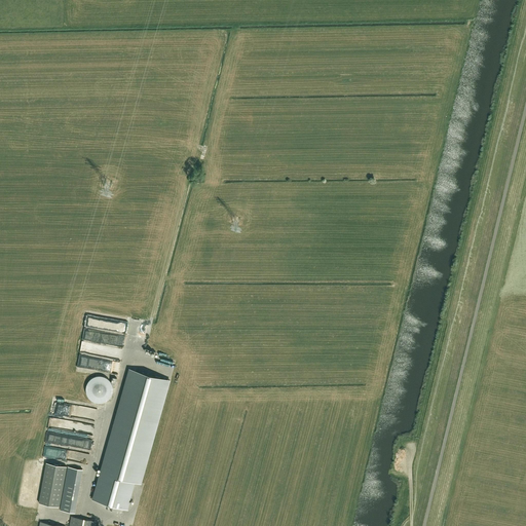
[(81,341),(80,351),(106,355),(108,344),(81,341)]
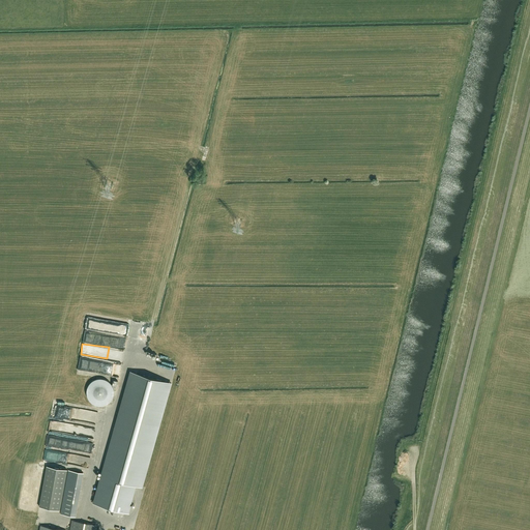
[(87,364),(90,365),(90,360),(87,360),(87,358),(79,357),(78,367),(86,369),(87,364)]
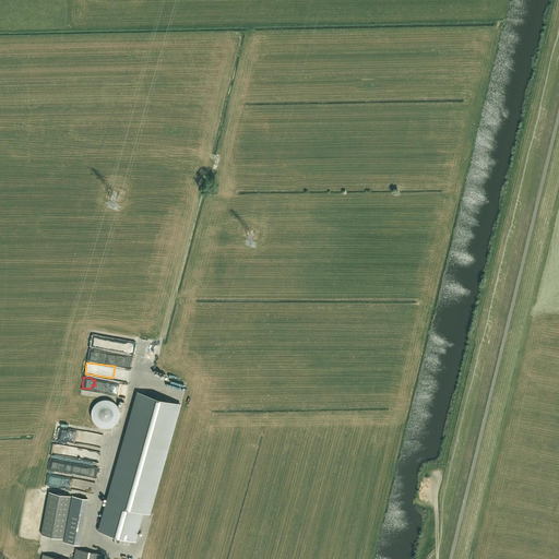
[(182,404),(141,392),(99,530),(135,540),(144,512),(150,514),(182,404)]
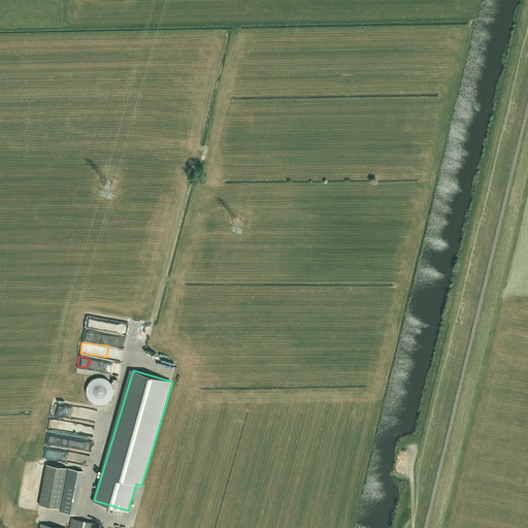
[(88,403),(110,401),(109,390),(96,391),(96,390),(92,390),(91,386),(86,386),(88,403)]
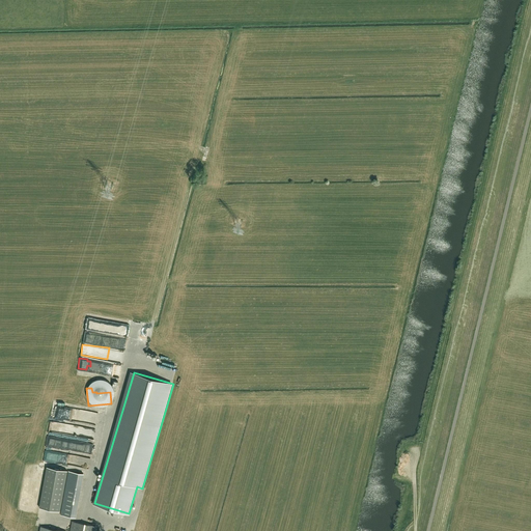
[(59,430),(80,434),(81,425),(60,422),(59,430)]
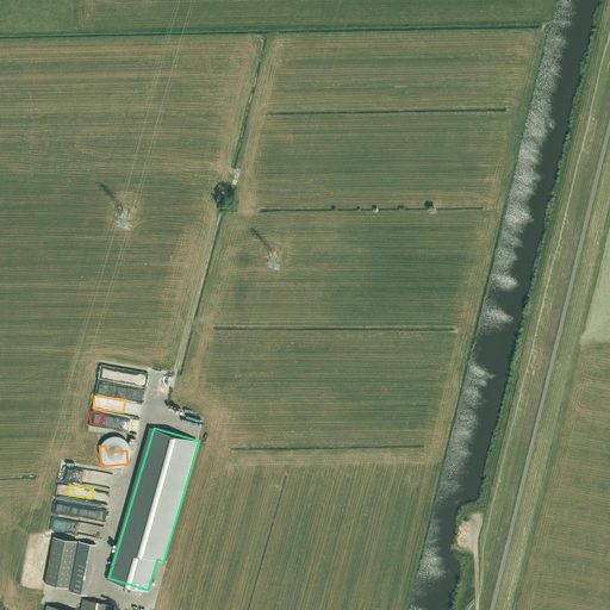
[(66,511),(78,514),(78,510),(80,510),(81,504),(67,502),(66,511)]
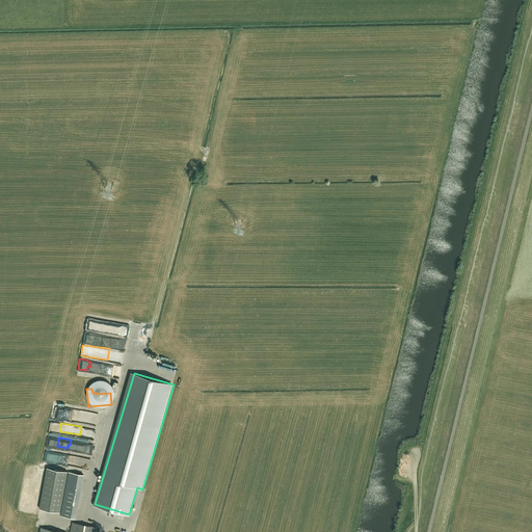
[(58,455),(57,461),(62,462),(72,464),(73,457),(58,455)]
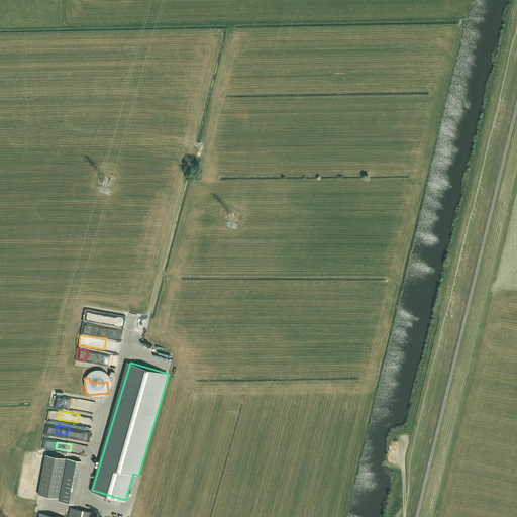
[(66,458),(45,454),(38,494),(58,498),(66,458)]
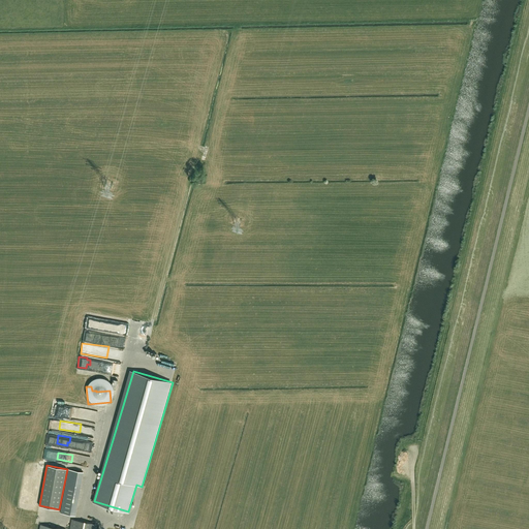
[(75,516),(84,472),(68,469),(60,514),(75,516)]
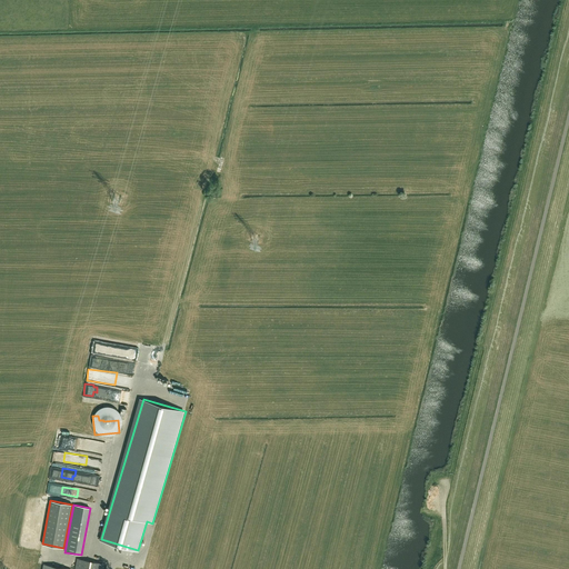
[(103,568),(105,565),(77,559),(75,568),(66,568),(43,565),(42,568),(103,568)]
